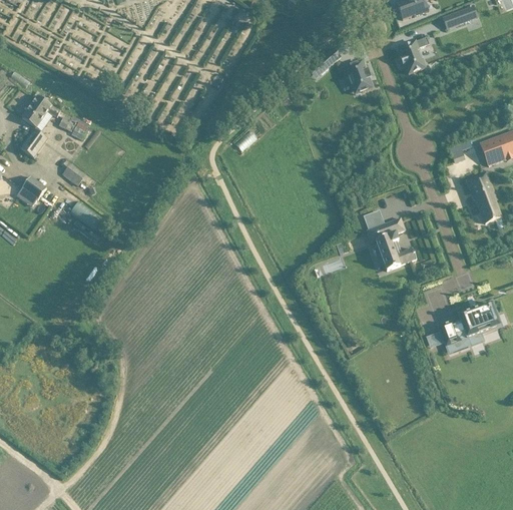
[(252,0),(249,7),(260,12),(264,3),(257,0),(252,0)]
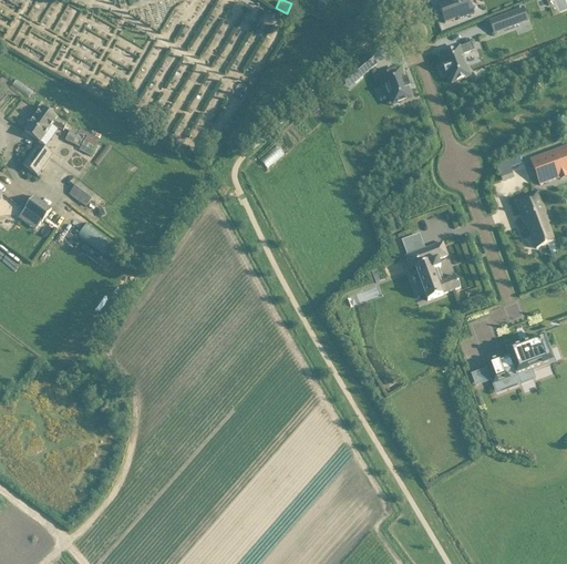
[(446,0),(437,3),(444,21),(457,17),(457,18),(474,11),(470,0),(446,0)]
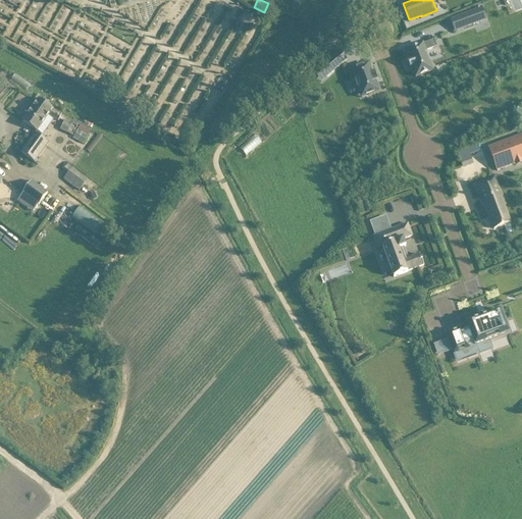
[(476,7),(450,17),(454,29),(480,19),(476,7)]
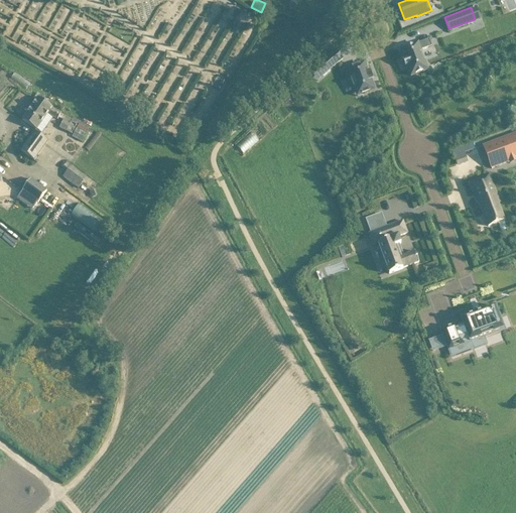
[(429,68),(421,47),(431,43),(429,36),(418,40),(418,39),(399,46),(403,56),(402,56),(405,66),(406,66),(410,75),(429,68)]
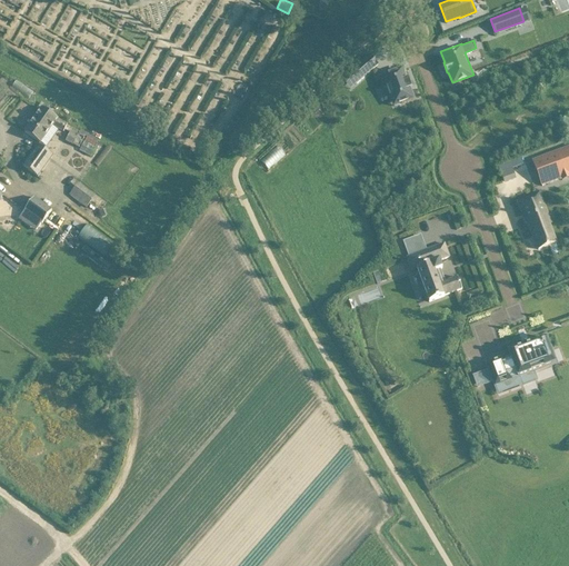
[(356,82),(378,62),(369,52),(347,72),(356,82)]
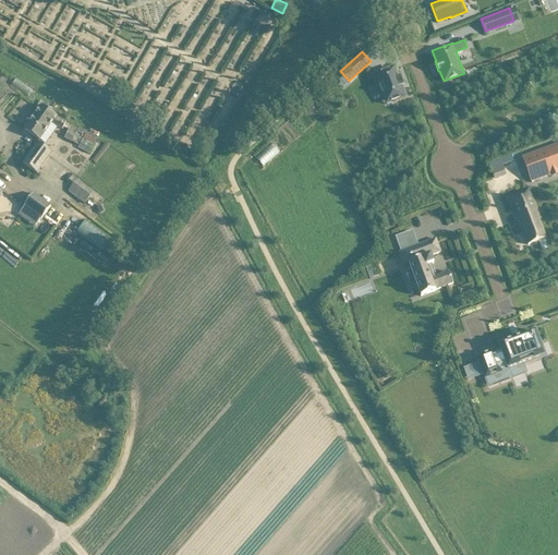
[(374,72),(386,103),(405,95),(401,84),(403,84),(400,74),(398,75),(395,64),(374,72)]
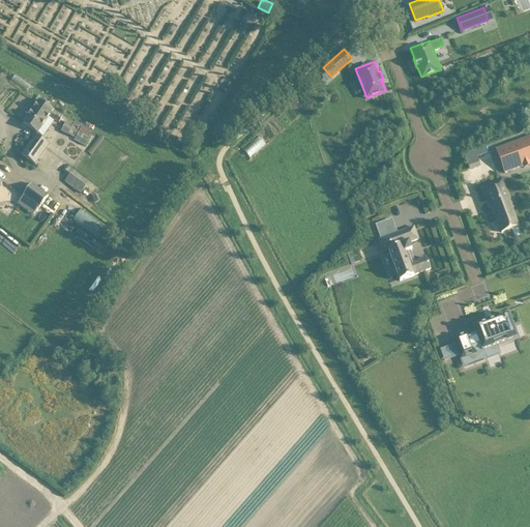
[(29,92),(34,86),(20,74),(13,80),(29,92)]
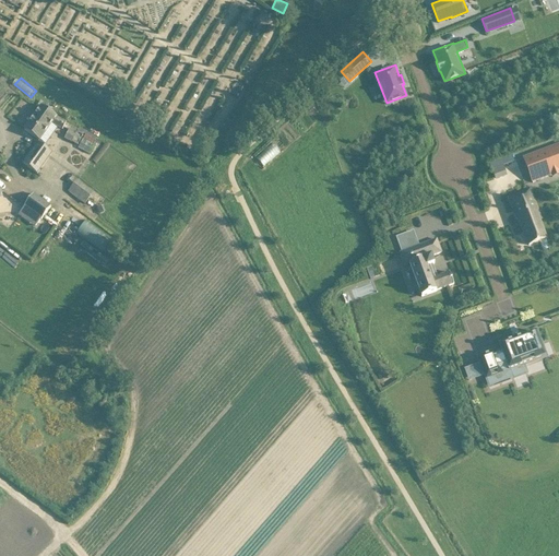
[(236,90),(244,93),(247,85),(239,82),(236,90)]
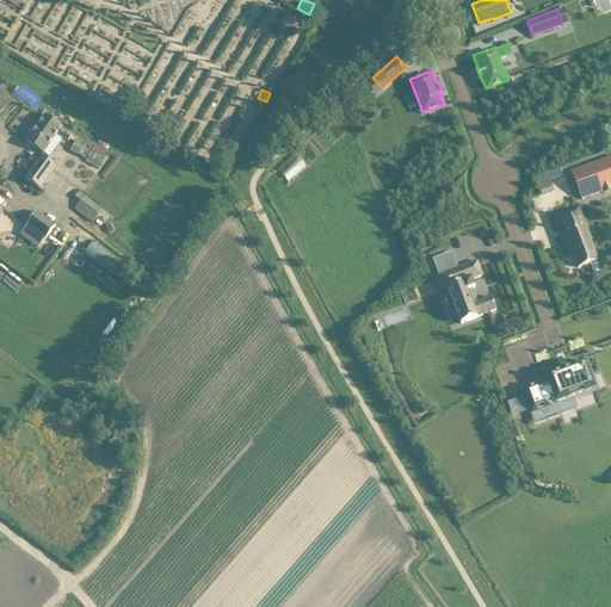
[(43,115),(26,138),(30,141),(43,150),(50,141),(56,132),(57,132),(67,138),(69,137),(72,131),(60,125),(61,123),(45,112),(43,115)]
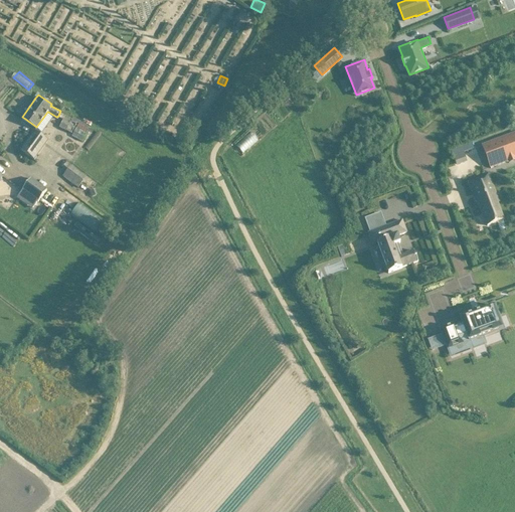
[(76,125),(72,134),(82,139),(87,131),(76,125)]
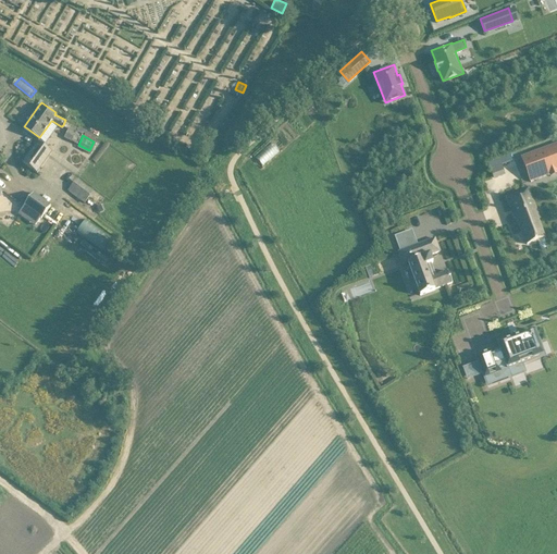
[(22,160),(32,167),(37,171),(51,149),(47,146),(37,139),(22,160)]
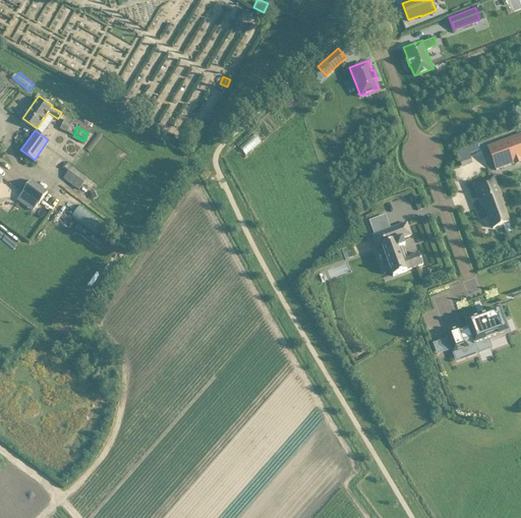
[(520,130),(486,145),(496,168),(514,161),(515,163),(520,160),(520,130)]
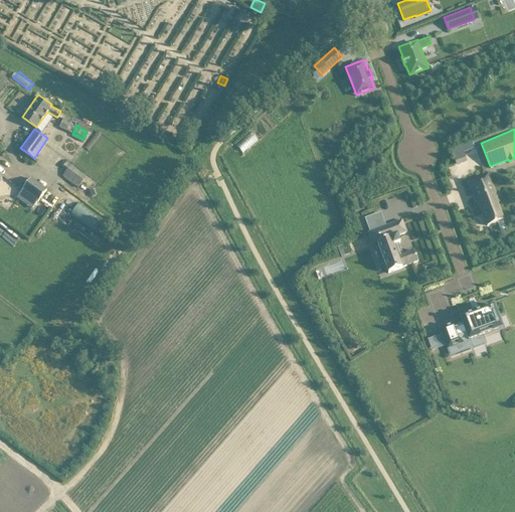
[(62,174),(78,185),(86,175),(69,163),(62,174)]
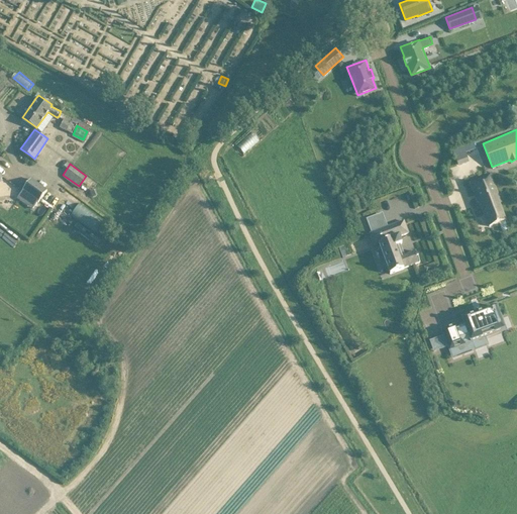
[(494,192),(488,175),(472,180),(478,198),(483,196),(484,202),(482,203),(489,224),(505,218),(499,201),(494,202),(491,193),(494,192)]
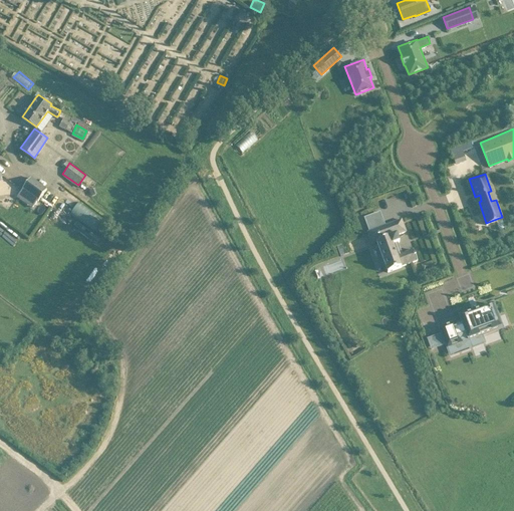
[(37,199),(46,187),(30,176),(22,188),(37,199)]
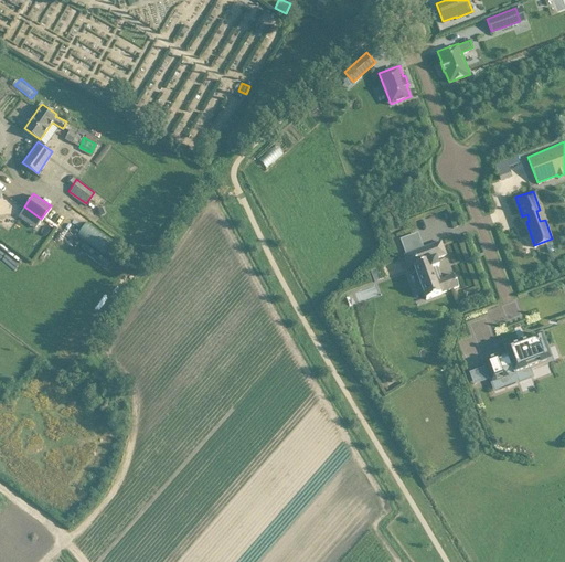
[(489,216),(490,223),(503,220),(502,213),(489,216)]
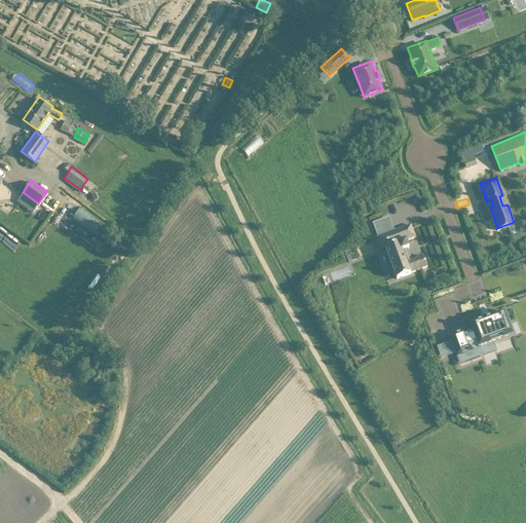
[(72,217),(97,235),(98,234),(105,239),(111,230),(104,225),(106,223),(81,206),(72,217)]
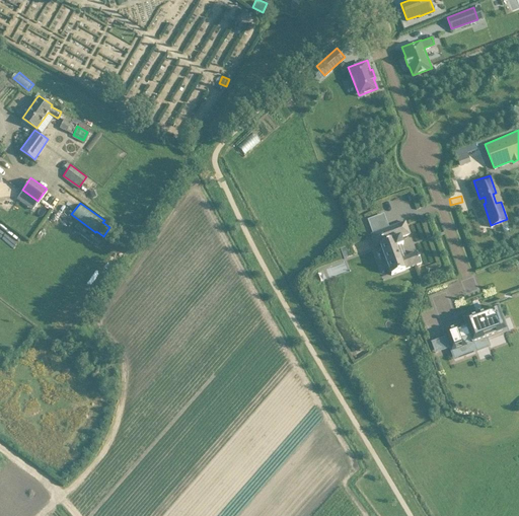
[(373,215),(367,217),(371,227),(377,225),(373,215)]
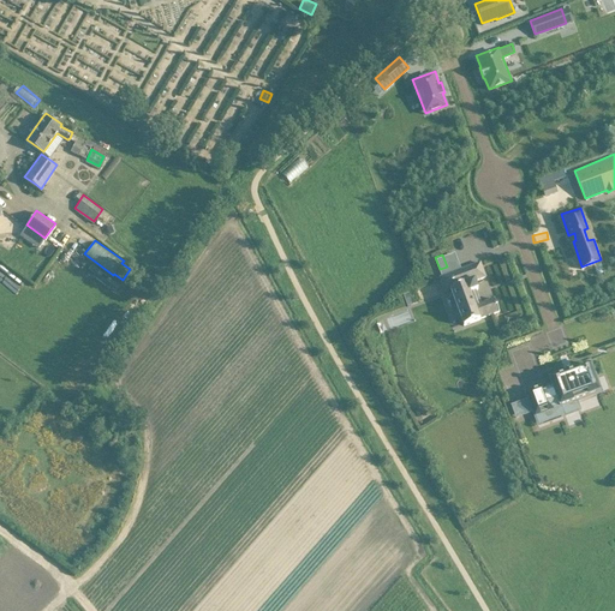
[(445,291),(451,288),(464,324),(481,317),(479,316),(499,309),(494,295),(481,300),(476,288),(477,287),(473,279),(487,275),(481,259),(439,275),(445,291)]
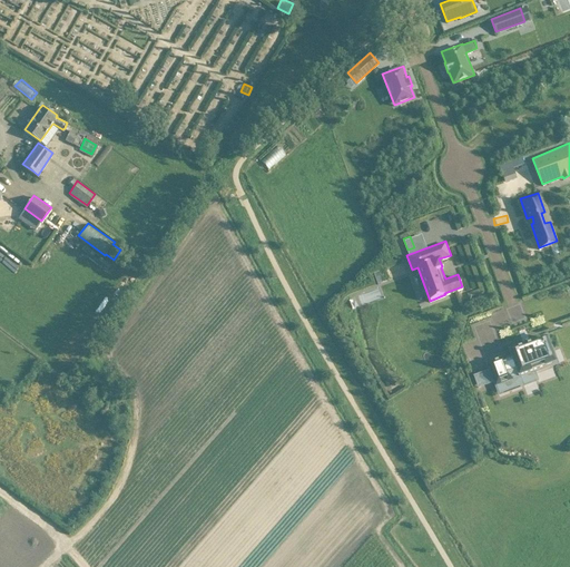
[(88,246),(86,252),(96,256),(98,252),(88,246)]
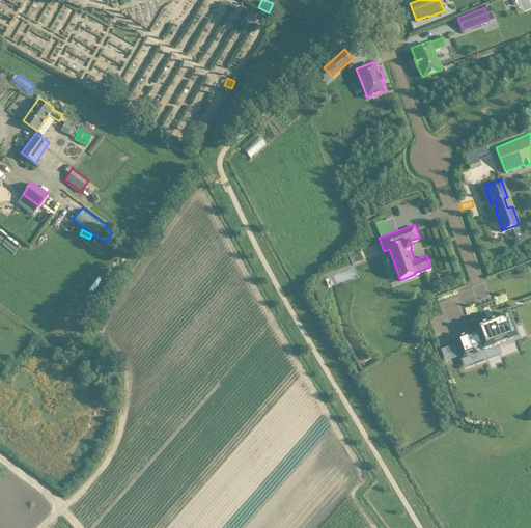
[(39,240),(35,249),(40,251),(45,242),(39,240)]
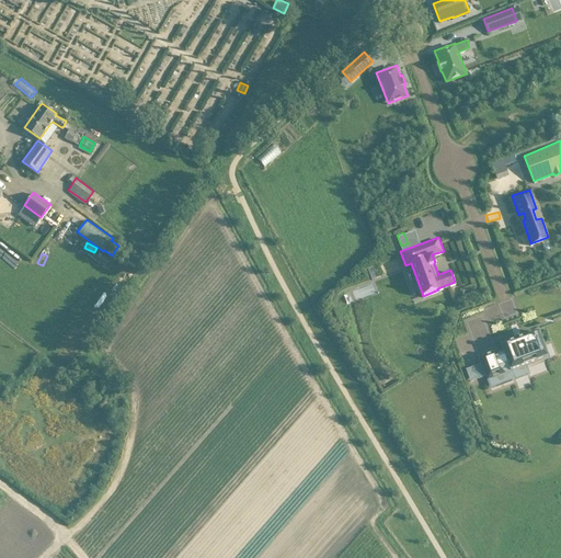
[(103,253),(99,258),(109,265),(113,261),(103,253)]
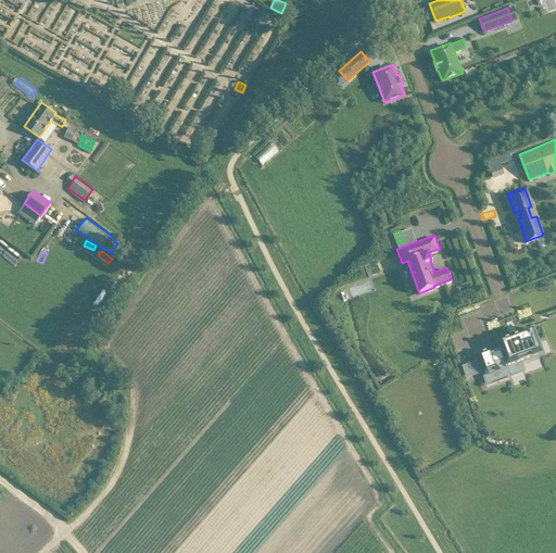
[(497,341),(498,347),(492,349),(491,347),(476,352),(484,373),(498,367),(498,366),(505,363),(506,365),(507,364),(510,373),(522,367),(519,361),(542,352),(532,327),(502,339),(497,341)]
